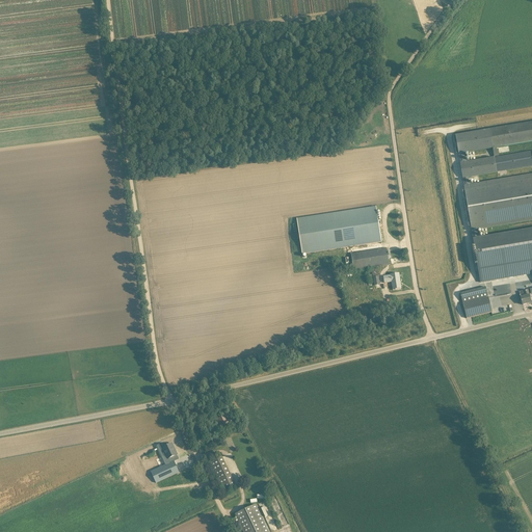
[(458,154),(459,154),(460,164),(463,178),(468,177),(531,165),(531,152),(498,158),(497,148),(531,140),(531,123),(529,124),(483,132),(456,136),(453,136),(454,143),(457,142),(457,148),(455,148),(456,154),(458,154)]
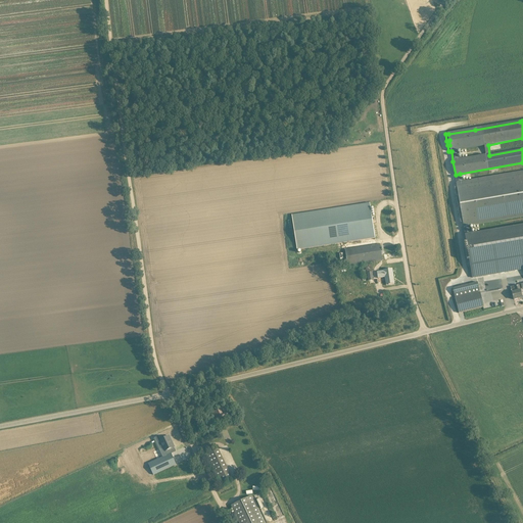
[(522,172),(462,183),(460,174),(456,175),(457,184),(457,187),(455,188),(456,194),(458,194),(459,196),(457,197),(458,203),(460,203),(461,207),(459,207),(460,215),(462,214),(462,217),(460,217),(461,223),(463,223),(464,227),(464,226),(469,226),(474,225),(522,216),(522,172)]
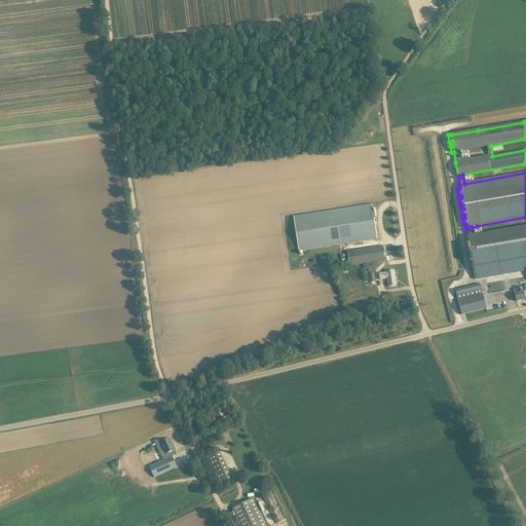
[(372,204),(294,217),(299,252),(377,239),(372,204)]
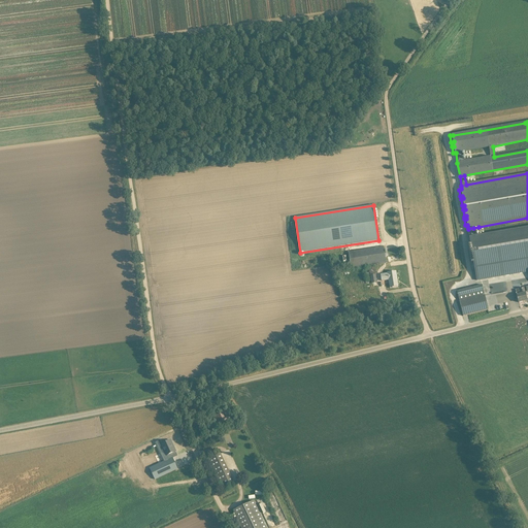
[(473,228),(468,228),(470,238),(469,238),(471,245),(468,245),(471,263),(473,263),(474,269),(475,269),(477,281),(527,271),(527,262),(517,264),(517,262),(527,260),(527,229),(474,238),(474,236),(473,228)]
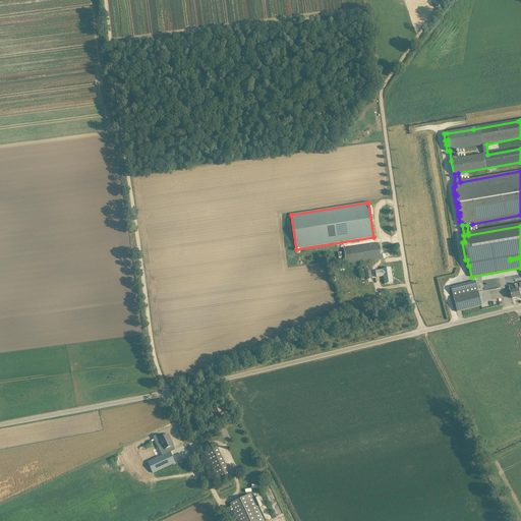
[(346,265),(381,259),(379,243),(344,248),(346,265)]
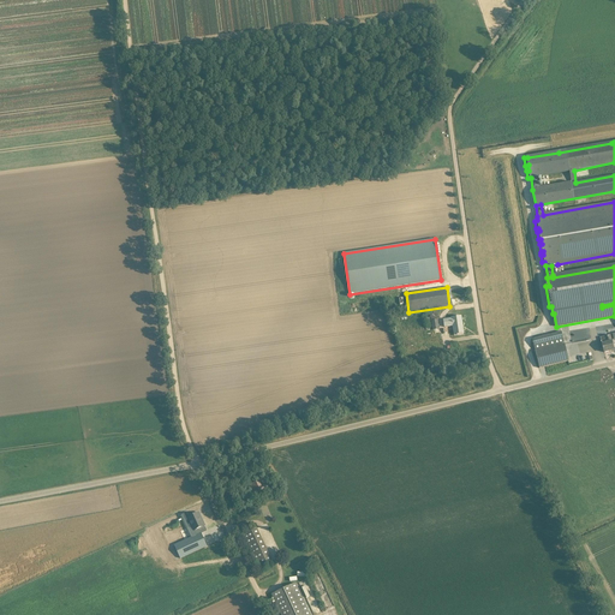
[(464,333),(461,316),(451,318),(443,320),(445,328),(452,327),(453,335),(464,333)]
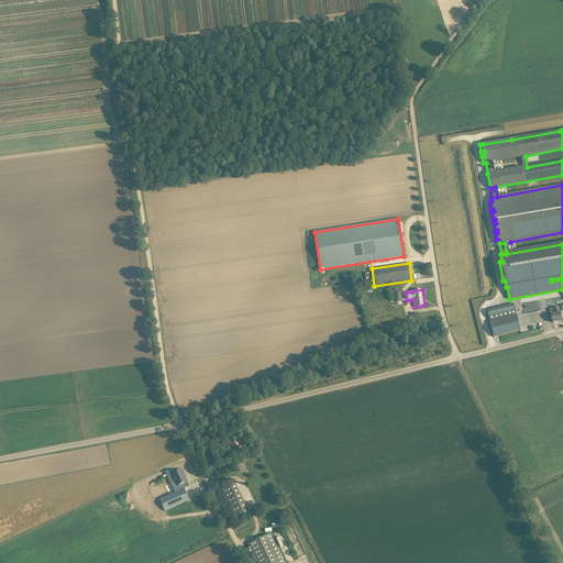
[(395,294),(393,294),(394,300),(396,299),(396,302),(403,301),(401,293),(395,294)]
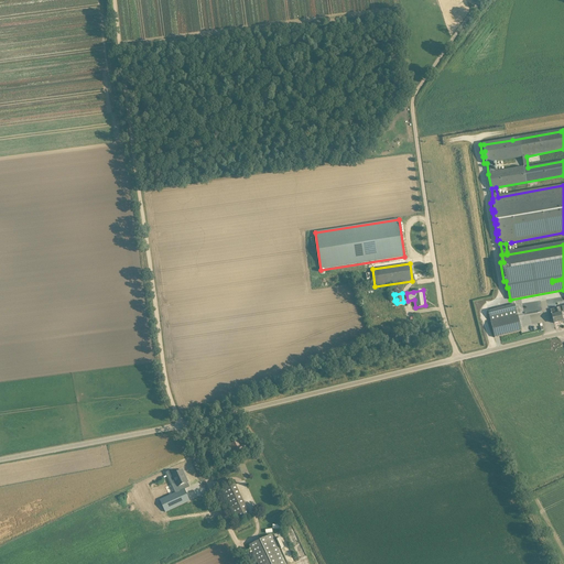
[(560,307),(551,310),(554,323),(563,321),(562,313),(561,313),(560,307)]
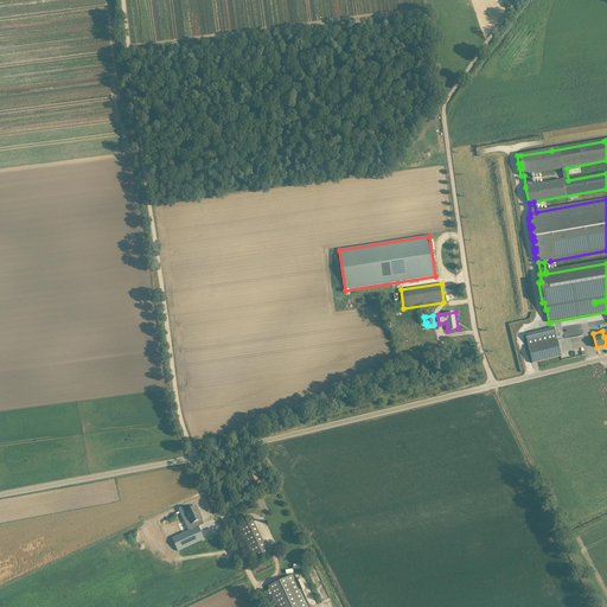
[(557,339),(529,346),(532,364),(561,357),(557,339)]
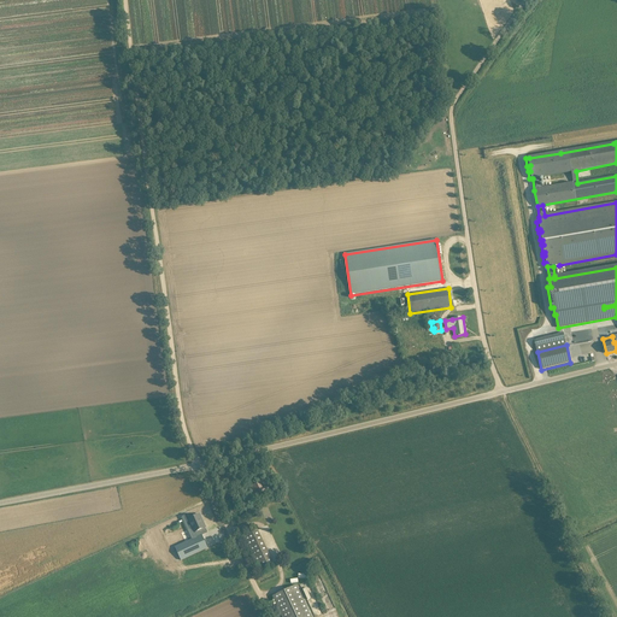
[(435,362),(435,360),(433,353),(423,357),(422,354),(410,359),(405,360),(410,374),(419,371),(417,368),(435,362)]
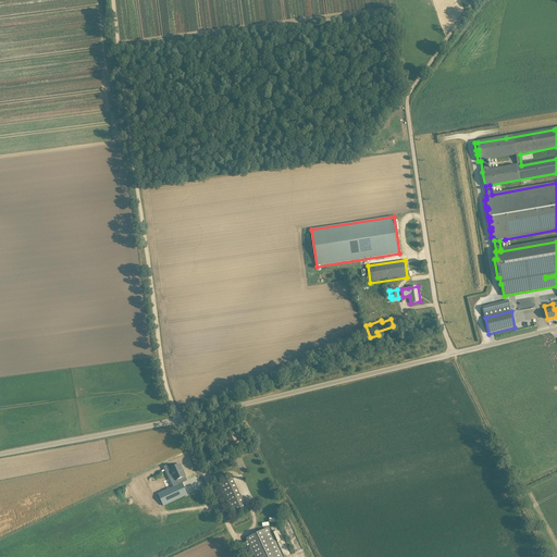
[(240,434),(226,440),(230,449),(244,443),(240,434)]
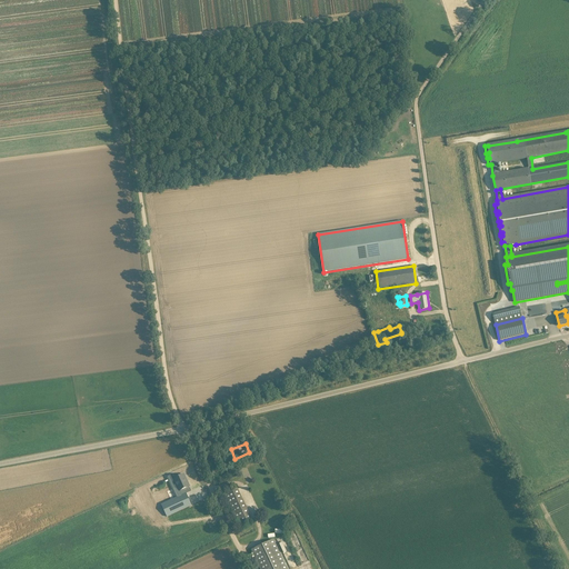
[(183,475),(173,479),(179,491),(180,491),(181,495),(160,505),(167,517),(171,515),(191,506),(186,493),(183,489),(189,487),(187,482),(182,476),(185,475),(183,475)]
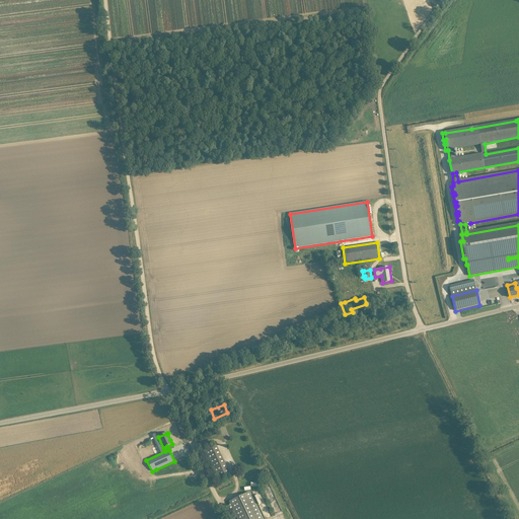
[(221,455),(217,446),(206,451),(210,460),(221,455)]
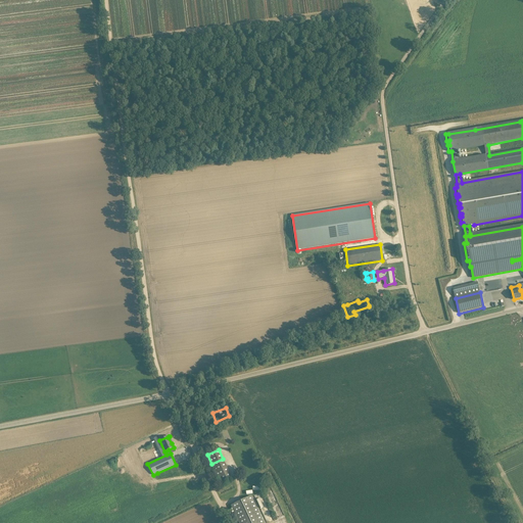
[(264,522),(251,496),(231,506),(239,522),(264,522)]
